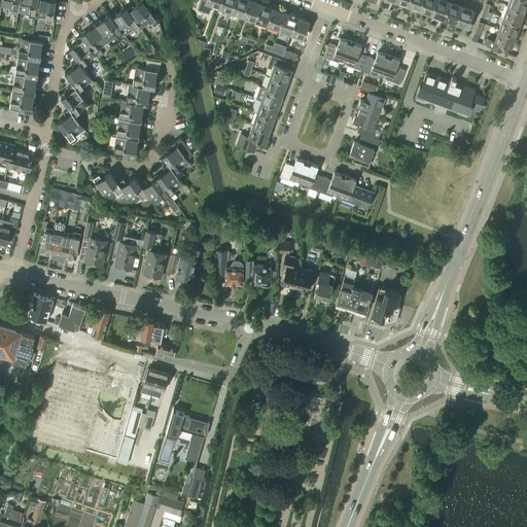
[(18,10),(19,0),(1,0),(0,7),(18,10)]
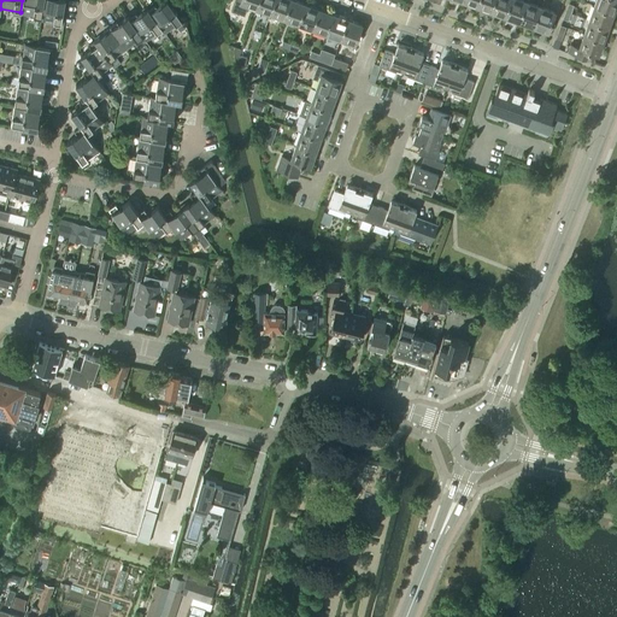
[(41,18),(43,0),(22,0),(21,12),(21,16),(41,18)]
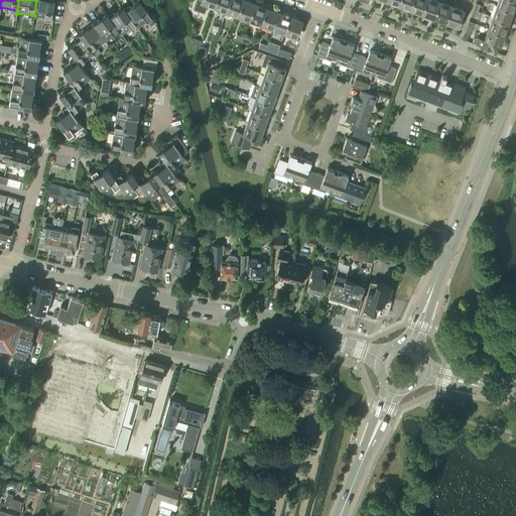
[(36,0),(34,15),(33,18),(51,21),(53,0),(36,0)]
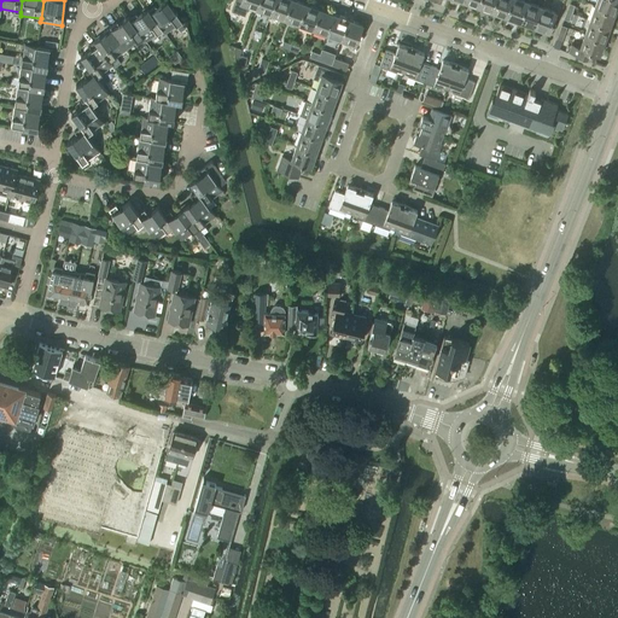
[(149,11),(162,30),(164,34),(175,25),(180,31),(186,28),(165,0),(156,7),(156,6),(149,11)]
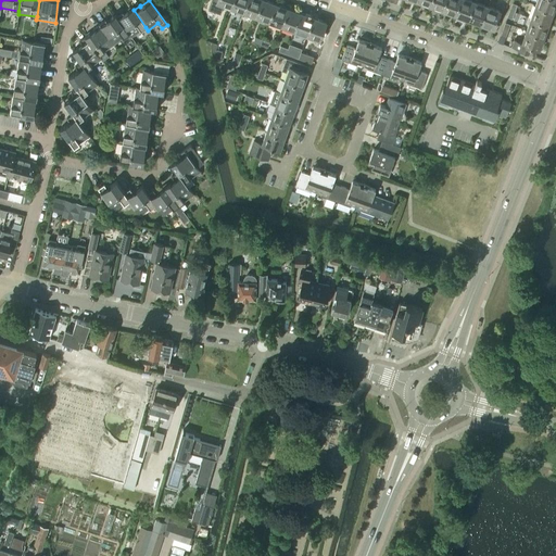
[(211,0),(207,9),(220,14),(223,5),(230,8),(232,0),(211,0)]
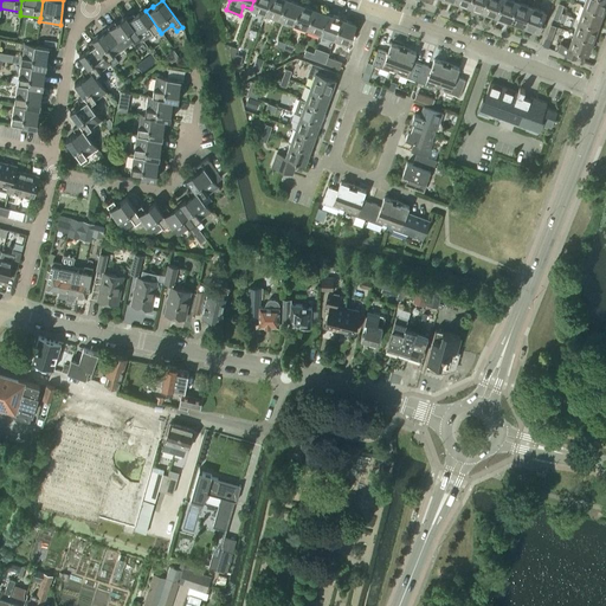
[(264,14),(269,0),(253,0),(251,8),(264,14)]
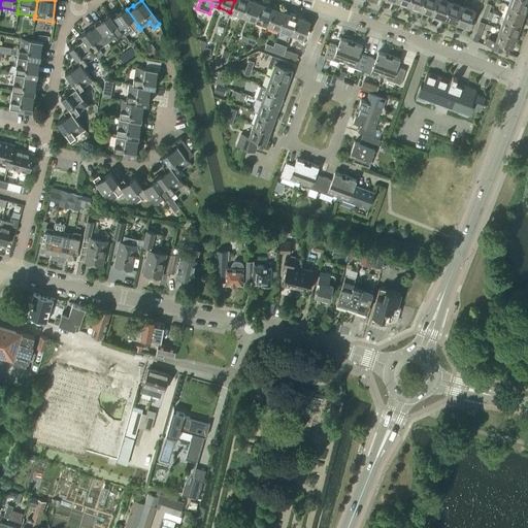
[(242,17),(248,0),(234,0),(230,12),(242,17)]
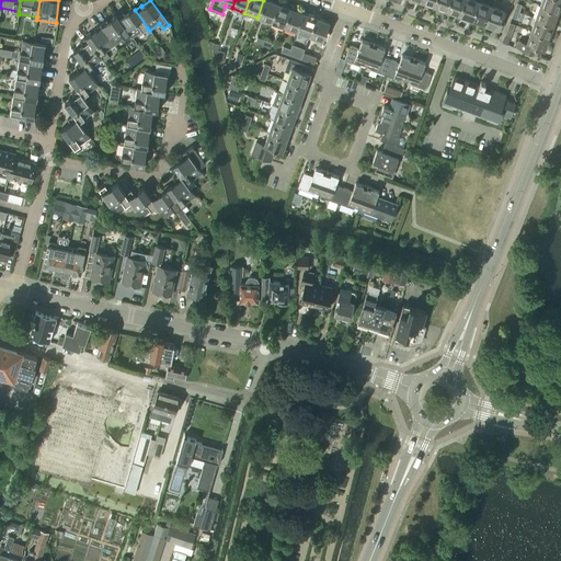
[(271,22),(277,3),(267,0),(263,0),(258,18),(271,22)]
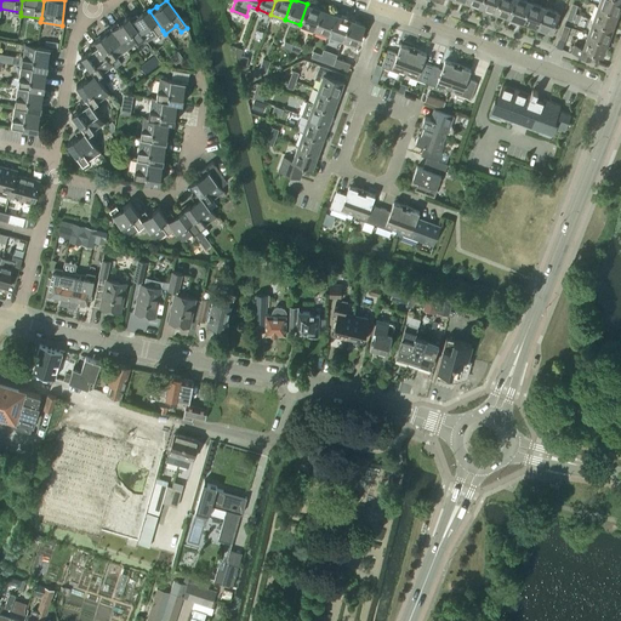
[(494,13),(497,0),(482,0),(479,7),(494,13)]
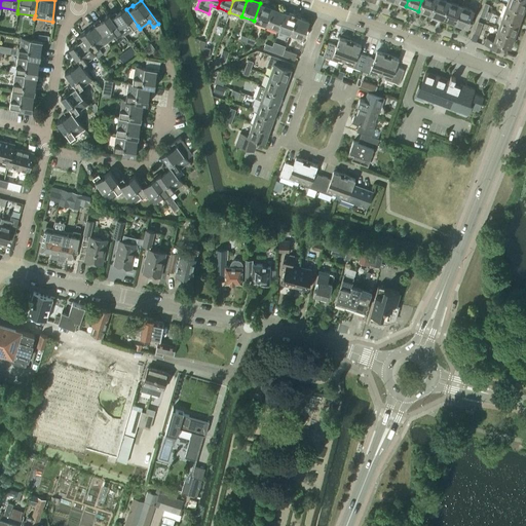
[(429,15),(435,0),(421,0),(418,11),(429,15)]
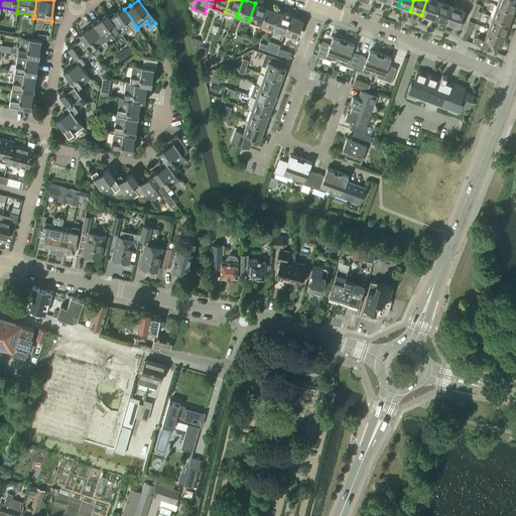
[(433,19),(439,2),(433,0),(426,0),(421,15),(433,19)]
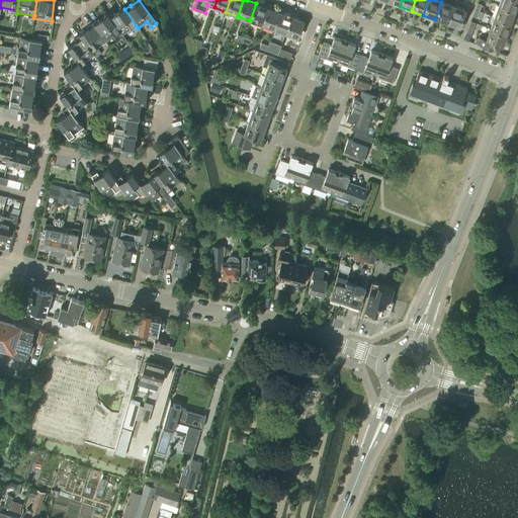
[(515,12),(517,0),(500,0),(498,6),(515,12)]
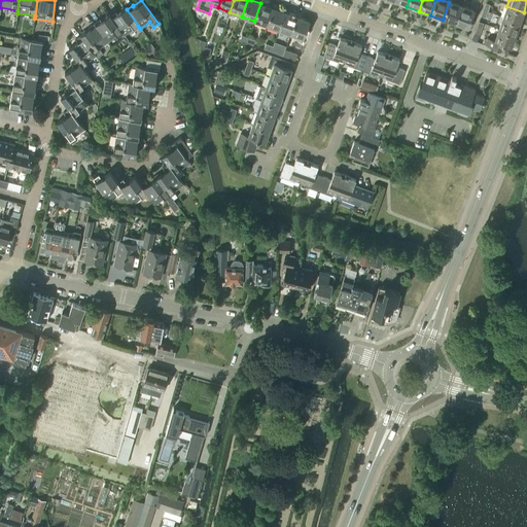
[(455,24),(461,6),(449,2),(443,20),(455,24)]
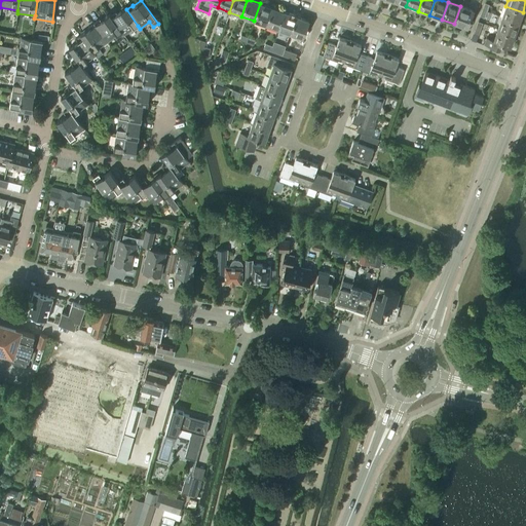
[(266,26),(272,7),(260,3),(254,21),(266,26)]
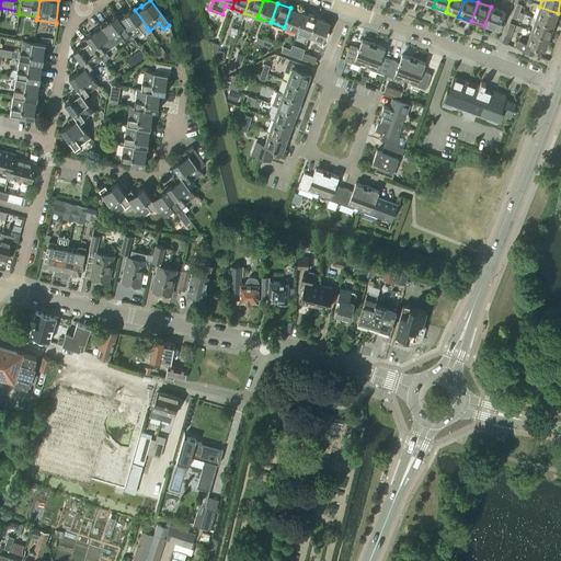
[(491,7),(484,25),(497,31),(504,12),(491,7)]
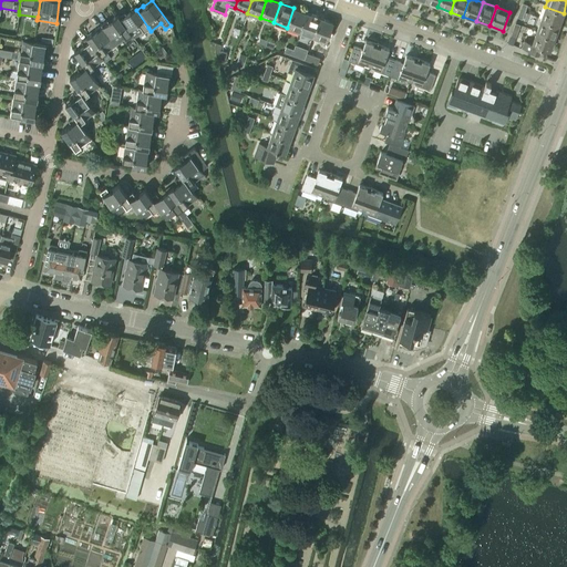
[(559,26),(564,13),(545,7),(540,19),(559,26)]
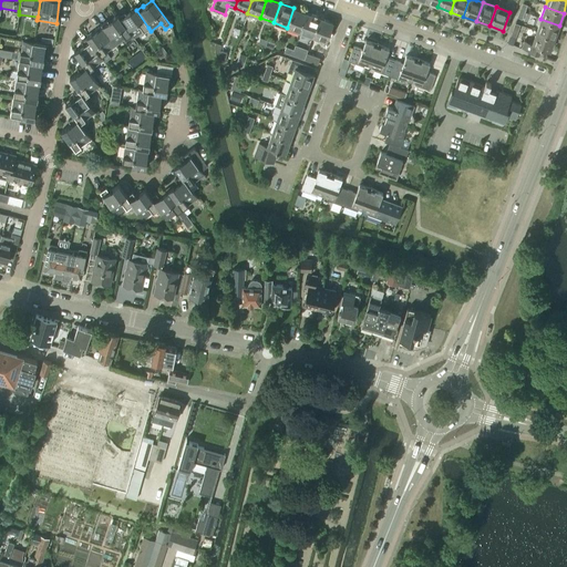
[(148,28),(136,10),(135,8),(126,14),(125,13),(119,18),(131,34),(134,39),(148,28)]
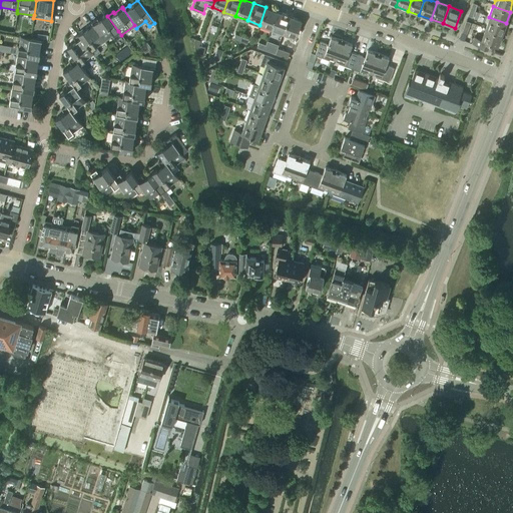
[(271,29),(277,12),(266,7),(260,25),(271,29)]
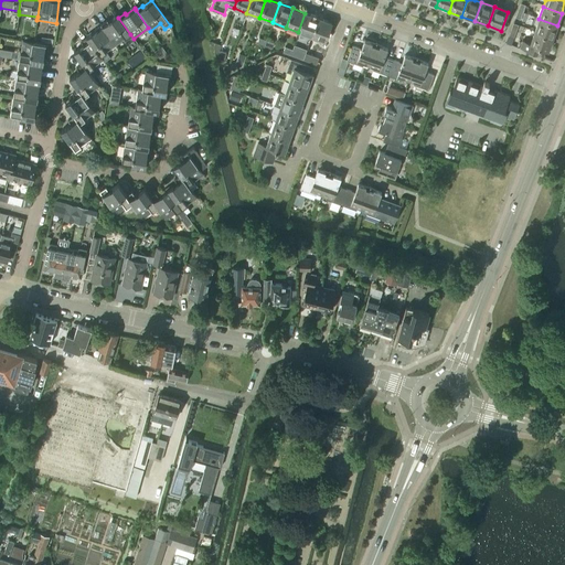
[(311,36),(318,18),(305,13),(298,32),(311,36)]
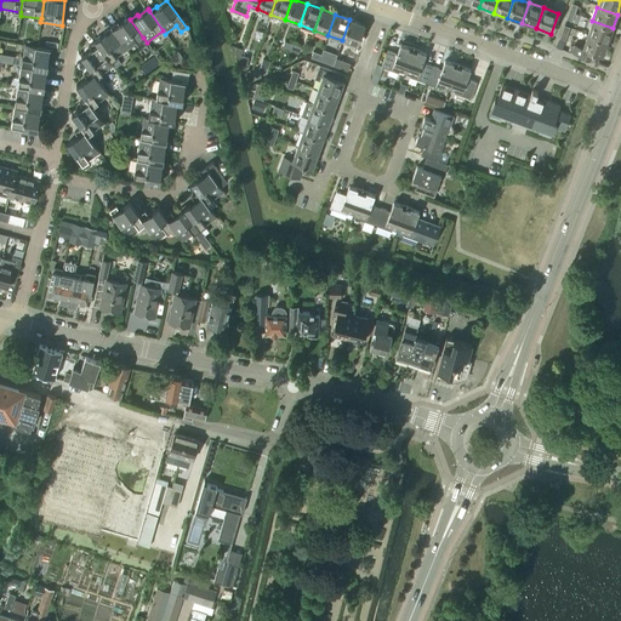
[(143,38),(130,20),(129,17),(119,24),(118,22),(109,28),(126,51),(143,38)]
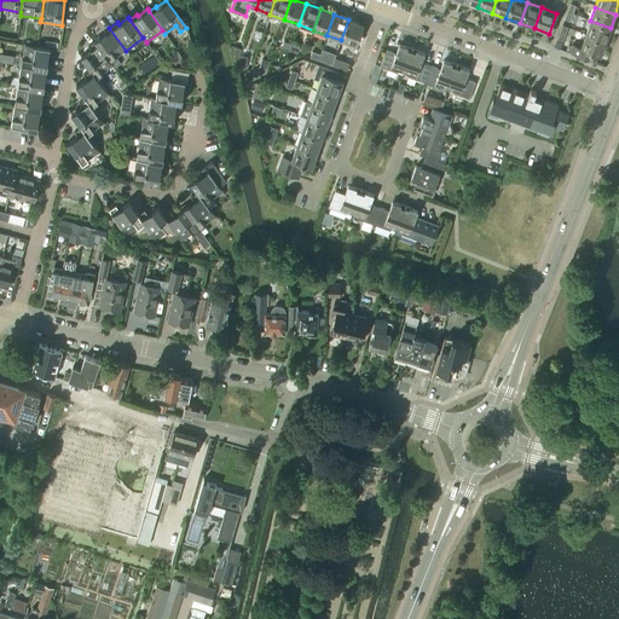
[(348,19),(341,40),(356,45),(363,24),(348,19)]
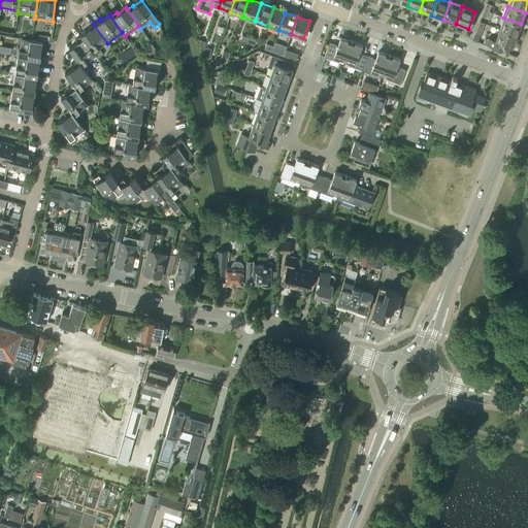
[(516,36),(521,24),(503,18),(499,30),(516,36)]
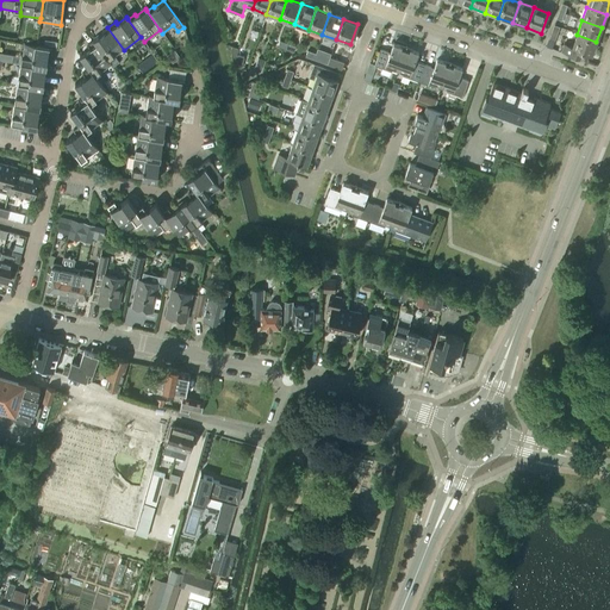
[(553,25),(548,39),(554,42),(559,27),(553,25)]
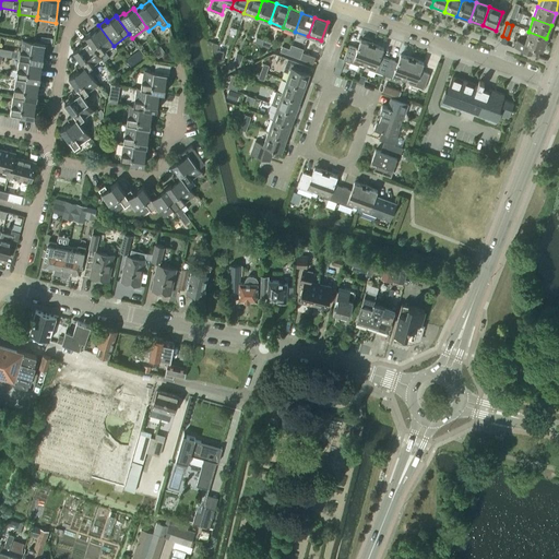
[(105,51),(114,46),(98,25),(94,28),(95,31),(85,37),(102,59),(103,61),(109,58),(105,51)]
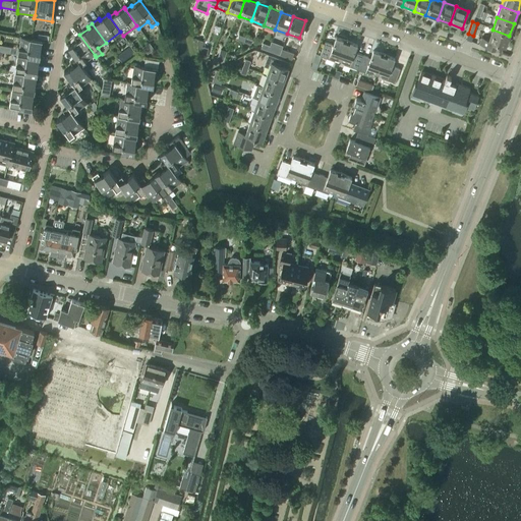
[(500,46),(503,47),(505,48),(509,36),(493,30),(488,40),(482,37),(479,44),(498,50),(500,46)]
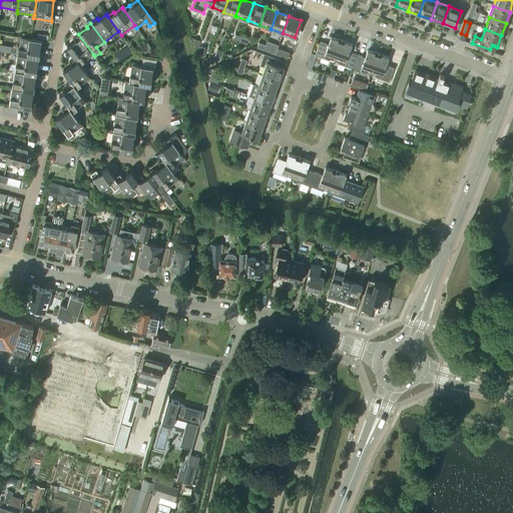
[(79,64),(93,54),(78,34),(73,37),(75,41),(66,47),(74,58),(74,57),(79,64)]
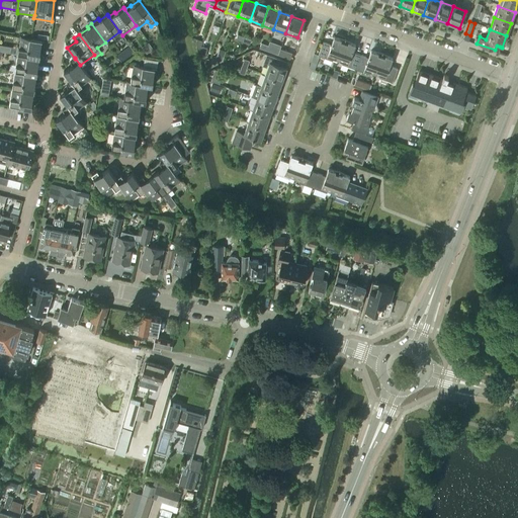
[(337,61),(344,40),(334,36),(331,45),(323,41),(318,56),(332,61),(332,59),(337,61)]
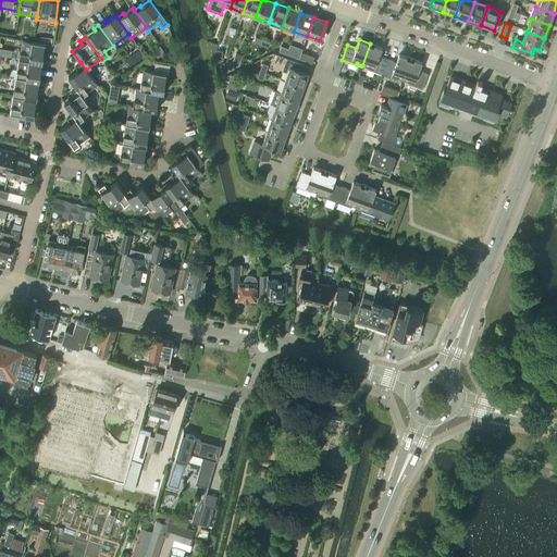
[(19,59),(42,63),(44,52),(46,52),(47,45),(21,40),(19,59)]
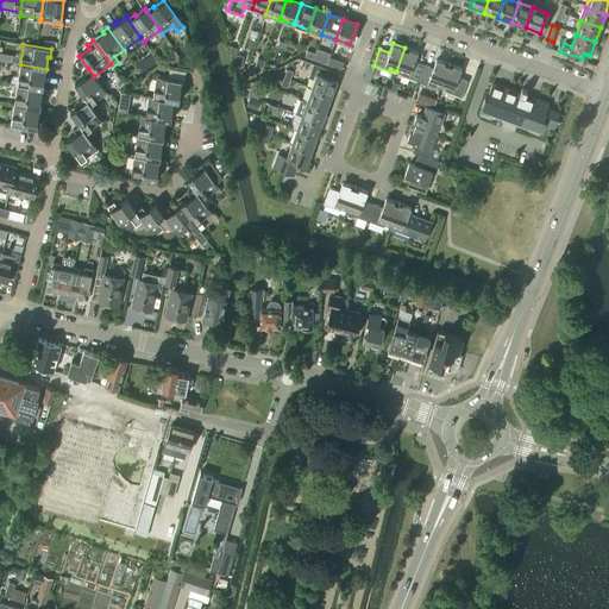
[(416,81),(422,64),(414,61),(418,52),(405,48),(396,71),(402,73),(401,75),(416,81)]
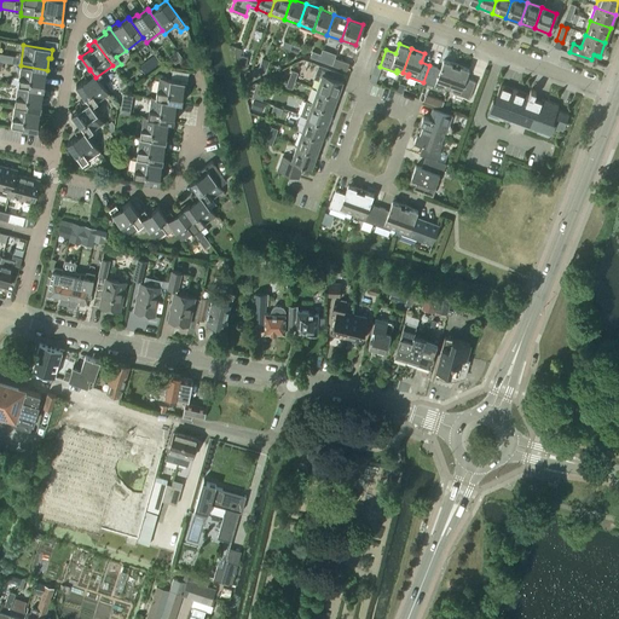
[(241,56),(235,57),(237,67),(244,69),(248,58),(241,56)]
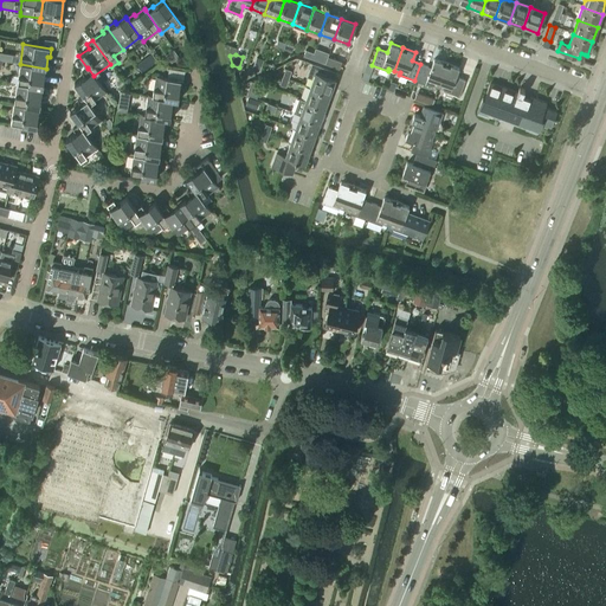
[(257,57),(252,69),(259,71),(264,59),(257,57)]
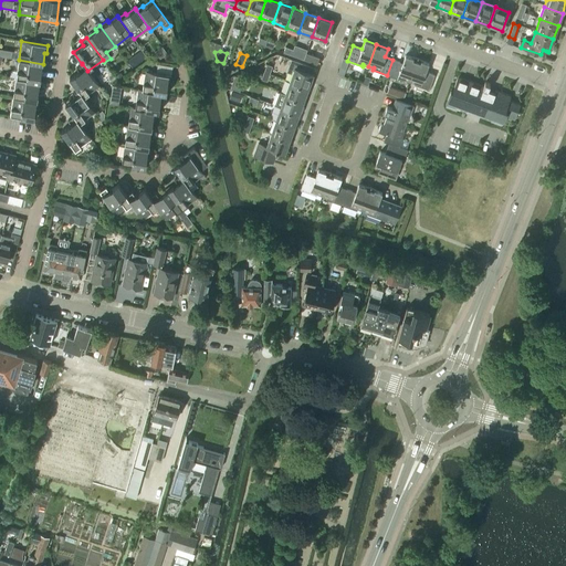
[(304,60),(317,64),(320,58),(306,53),(304,60)]
